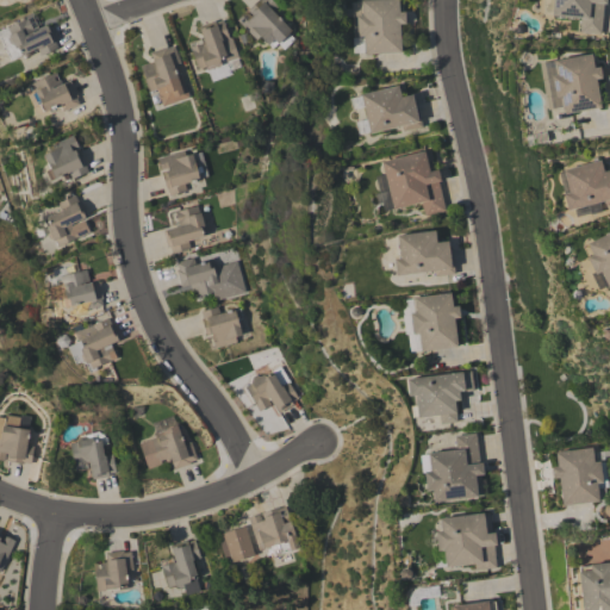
[(256,0),(272,0),(278,6),(273,11),(291,30),(277,43),(272,47),(260,33),(255,38),(237,19),(246,11),(250,17),(253,14),(250,12),(249,12),(247,10),(256,0)]
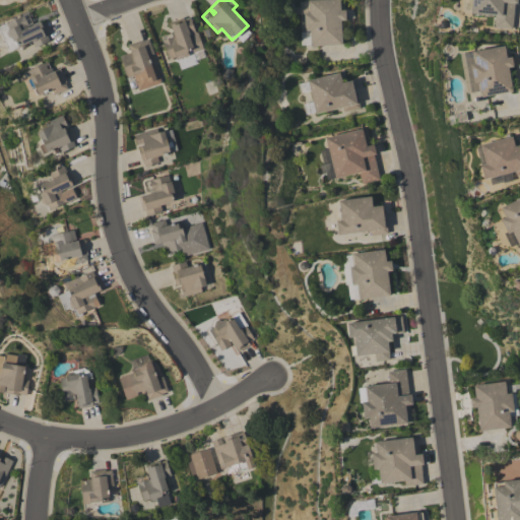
[(341,44),(310,46),(309,30),(304,30),(303,12),(306,12),(306,0),(338,0),(339,10),(344,9),(344,19),(340,19),(341,44)]
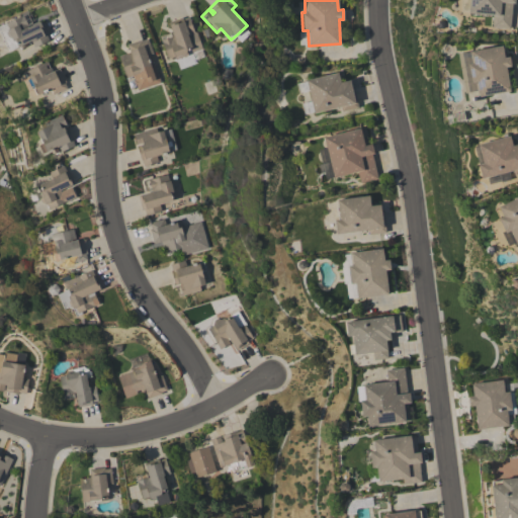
[(514,0),(514,3),(512,2),(509,28),(491,26),(492,15),(467,13),(468,0),(514,0)]
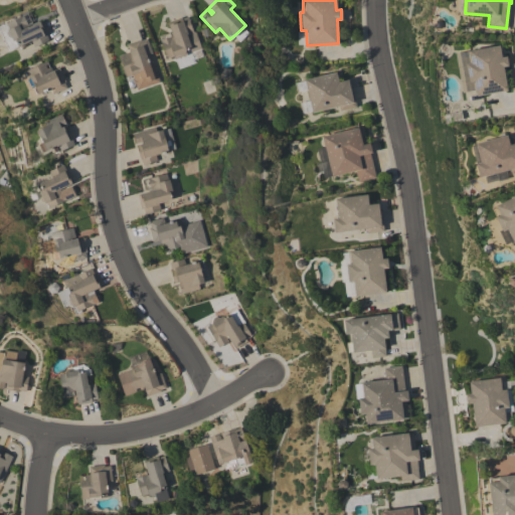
[(41,20),(47,33),(45,34),(48,39),(34,46),(30,39),(28,41),(29,44),(24,46),(23,43),(18,45),(15,39),(14,40),(12,39),(11,37),(8,36),(6,33),(8,28),(5,23),(27,12),(32,24),(41,20)]
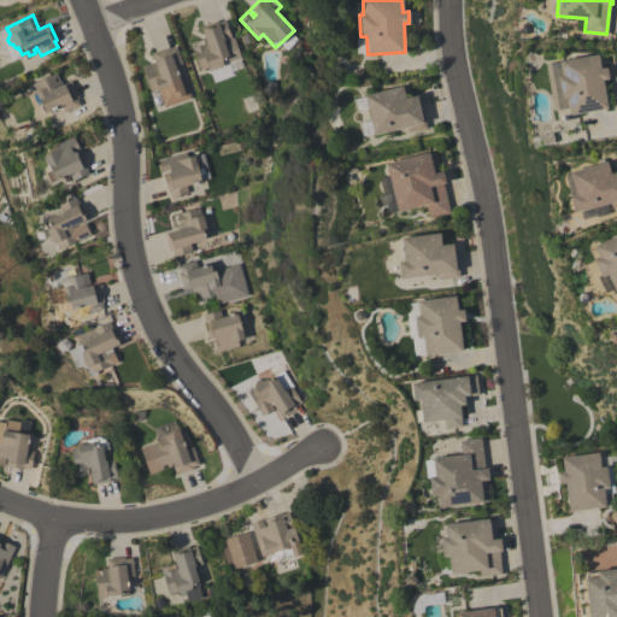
[(199,70),(191,42),(203,37),(205,43),(206,43),(201,29),(206,27),(205,24),(217,21),(217,22),(224,19),(231,39),(234,37),(240,58),(233,60),(234,65),(230,66),(231,69),(218,74),(216,68),(212,69),(207,66),(199,70)]
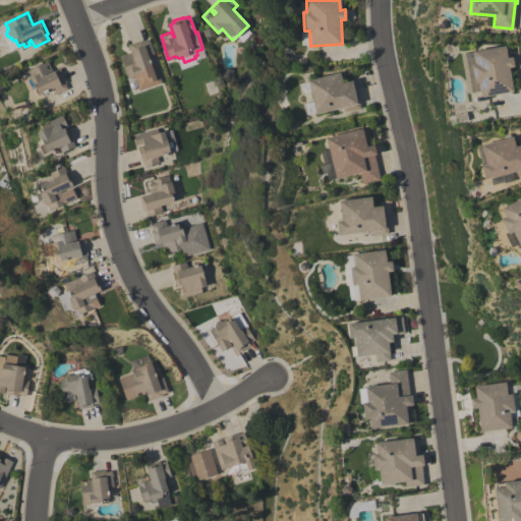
[(119,56),(130,52),(127,44),(141,40),(141,41),(148,39),(153,53),(148,55),(151,64),(154,63),(161,82),(138,91),(132,75),(127,77),(119,56)]
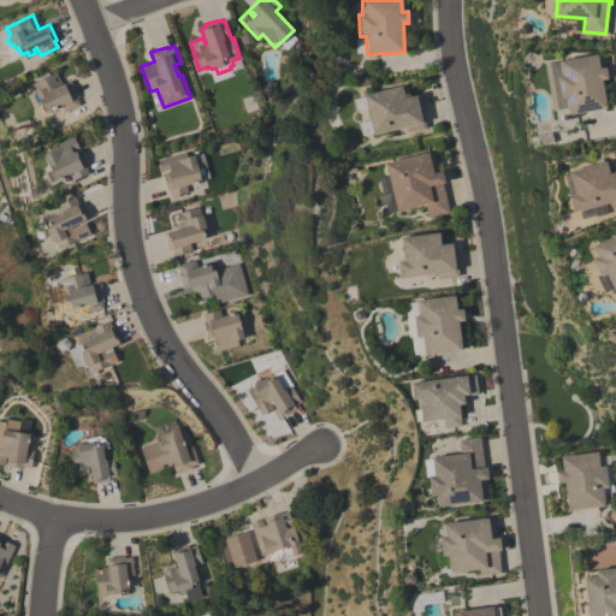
[(606,108),(569,114),(566,96),(561,98),(556,76),(560,76),(557,60),(597,53),(599,67),(605,66),(606,78),(600,80),(606,108)]
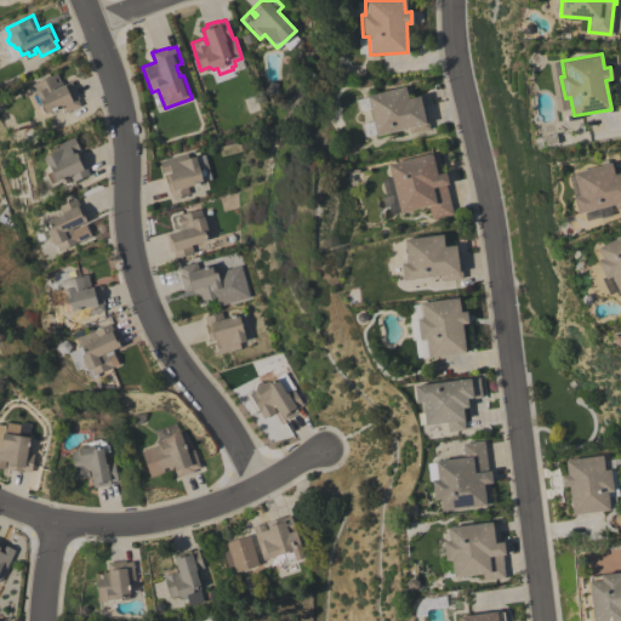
[(70,81),(79,97),(77,98),(80,106),(63,113),(60,106),(45,113),(45,112),(43,113),(39,106),(41,104),(35,92),(32,85),(56,73),(57,77),(53,78),(56,83),(60,80),(62,85),(70,81)]
